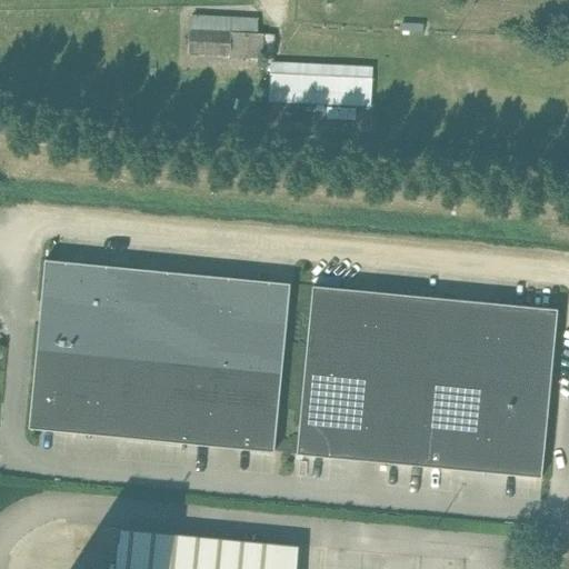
[(229,55),(230,31),(189,29),(188,53),(229,55)]
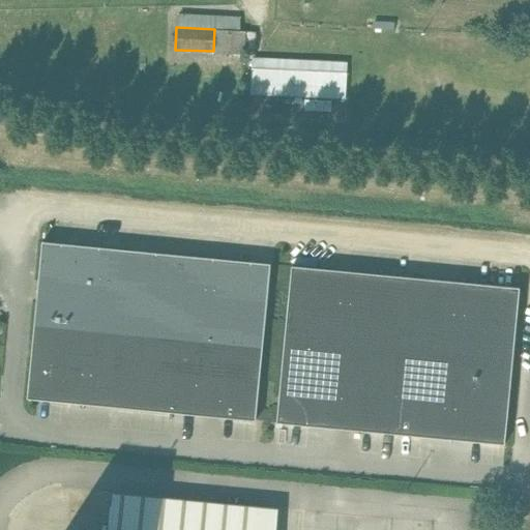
[(256,31),(246,31),(214,29),(213,51),(213,53),(255,55),(256,31)]
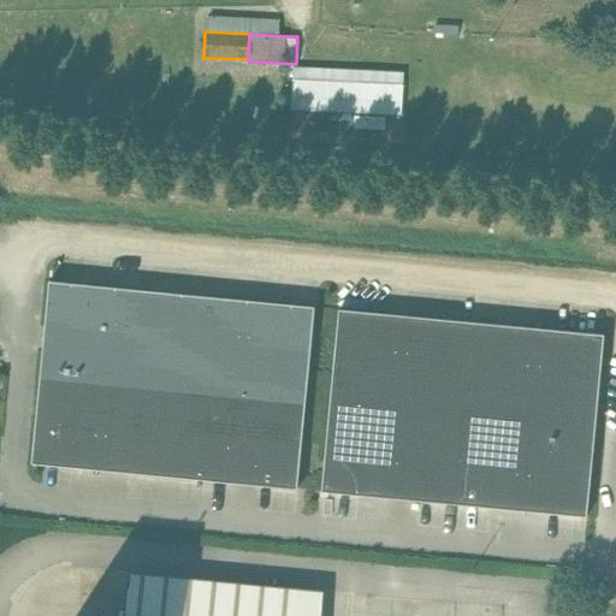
[(402,114),(403,83),(294,78),(291,110),(402,114)]
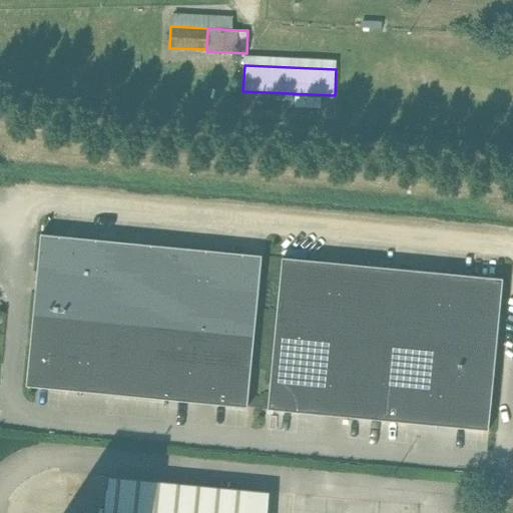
[(26,386),(137,397),(151,244),(41,233),(26,386)]
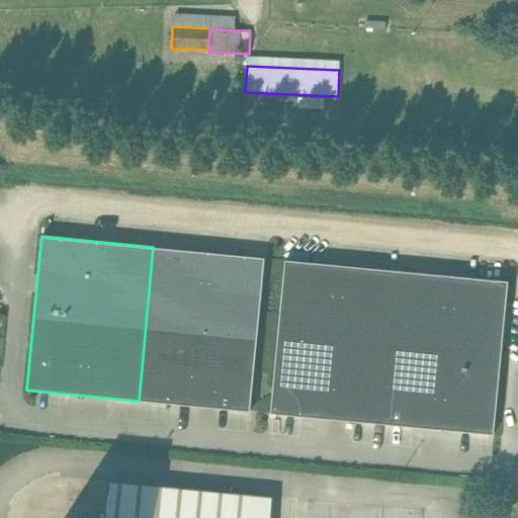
[(250,411),(265,258),(153,247),(139,401),(250,411)]
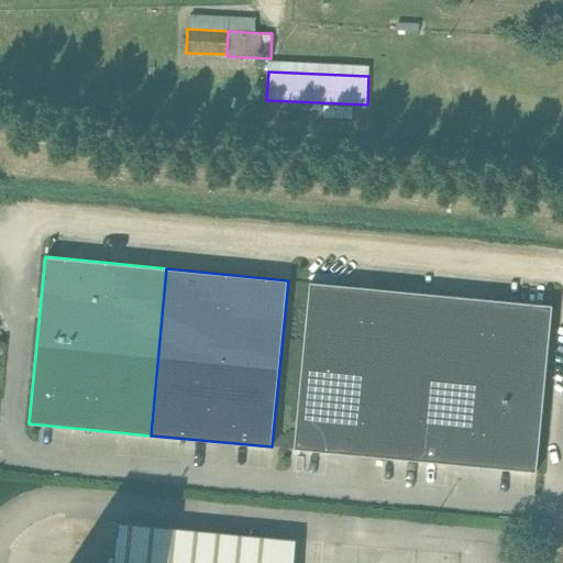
[(415,461),(431,294),(309,283),(294,449),(415,461)]
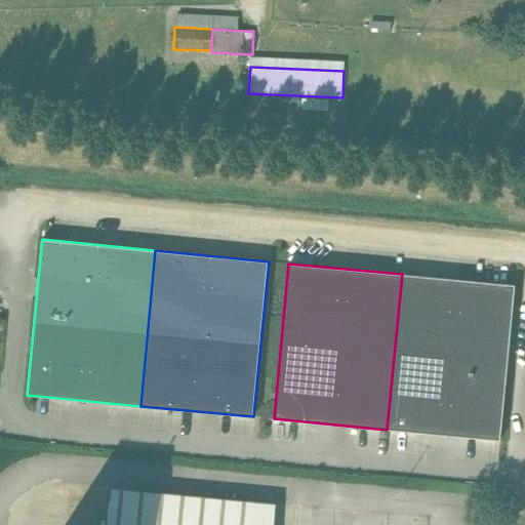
[(500,441),(515,285),(402,274),(387,430),(500,441)]
